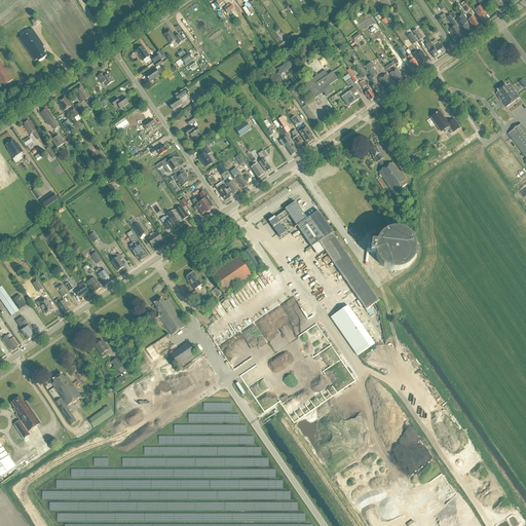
[(500,9),(501,9),(503,10),(506,8),(505,6),(506,5),(502,0),(495,0),(494,1),(500,9)]
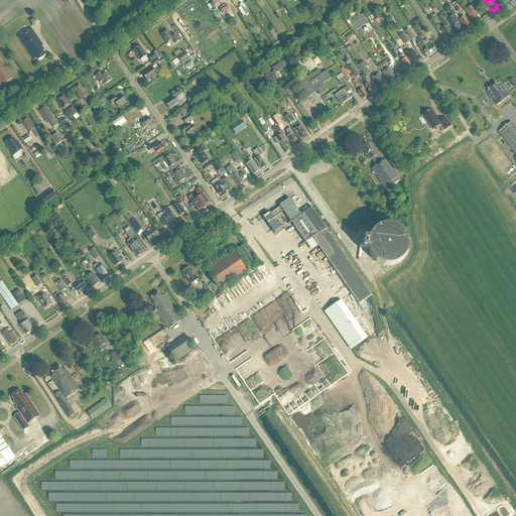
[(457,2),(454,5),(455,6),(454,7),(458,13),(463,10),(457,2)]
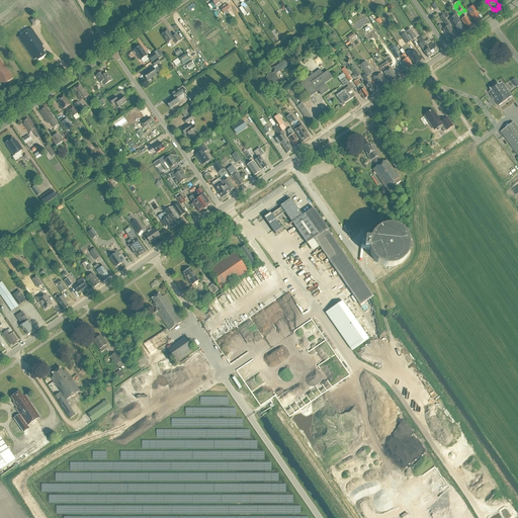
[(464,6),(467,10),(473,6),(470,2),(464,6)]
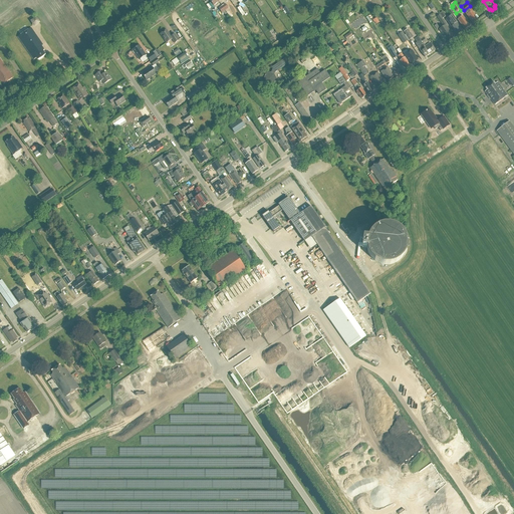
[(467,15),(473,24),(478,21),(476,19),(478,18),(476,15),(475,16),(471,10),(473,8),(472,5),(464,10),(467,15)]
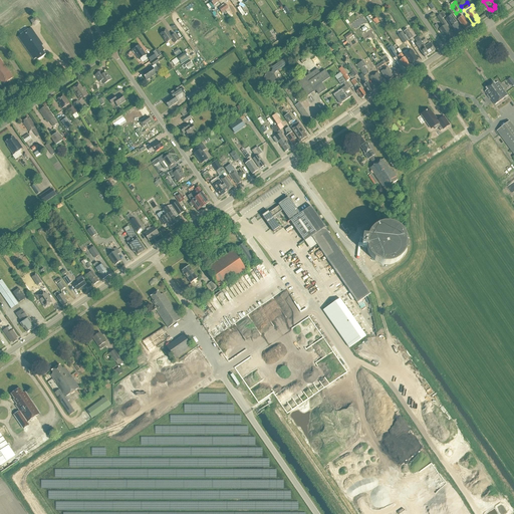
[(351,16),(355,13),(352,10),(348,13),(349,13),(346,16),(348,19),(351,16)]
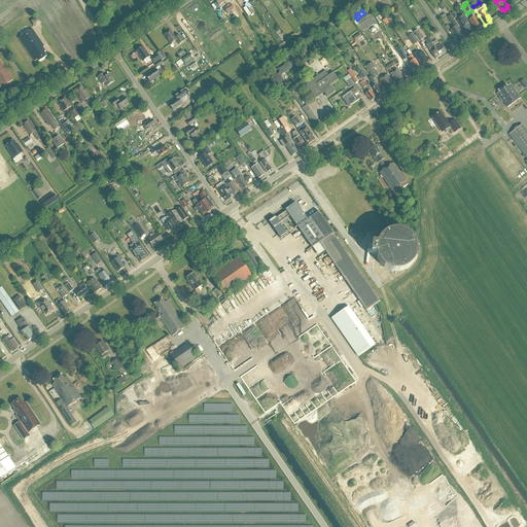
[(455,27),(450,31),(458,42),(459,41),(460,42),(464,39),(463,38),(464,37),(457,26),(458,26),(451,15),(449,18),(455,27)]
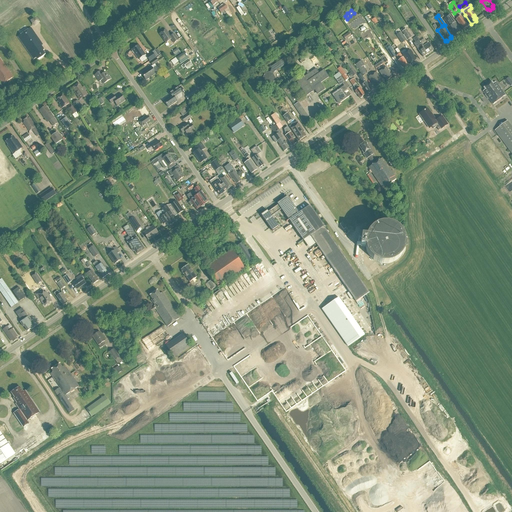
[(447,24),(455,35),(460,32),(457,27),(455,23),(453,24),(451,22),(451,21),(452,20),(450,16),(445,20),(447,23),(447,24)]
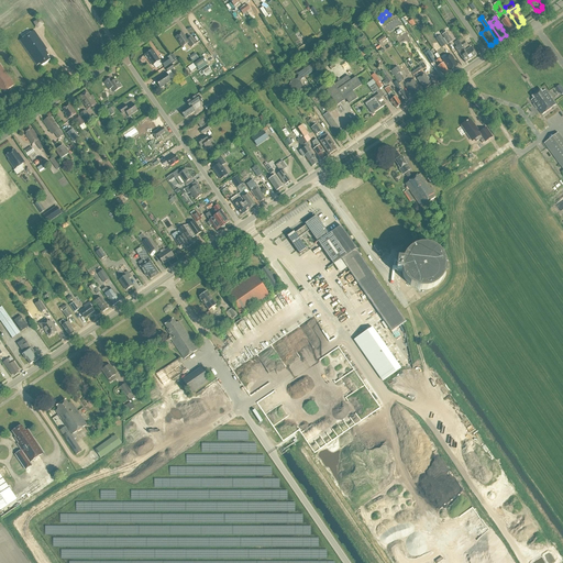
[(501,22),(509,33),(515,29),(507,19),(501,22)]
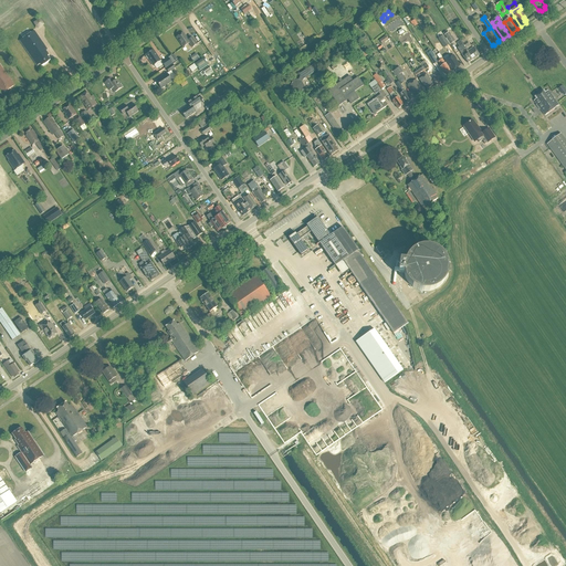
[(49,55),(45,51),(46,50),(34,31),(20,41),(37,66),(40,64),(42,67),(51,61),(48,56),(49,55)]
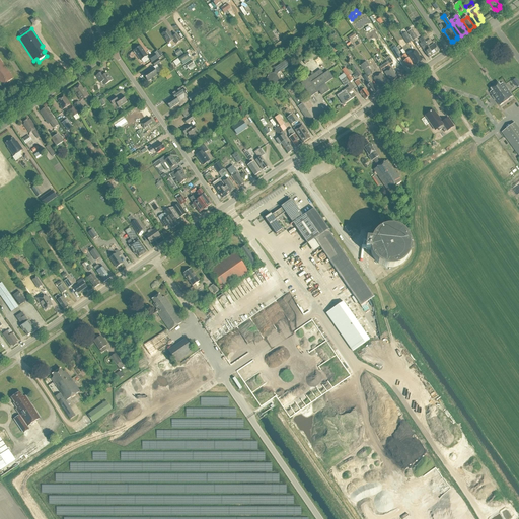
[(412,29),(408,32),(413,41),(417,38),(412,29)]
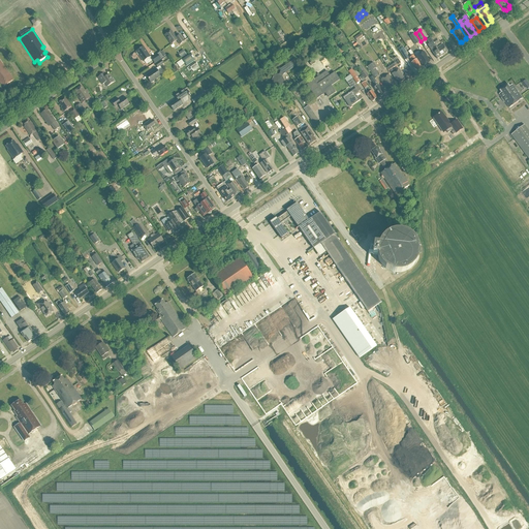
[(172,44),(177,40),(180,44),(184,41),(180,35),(176,38),(172,31),(165,35),(172,44)]
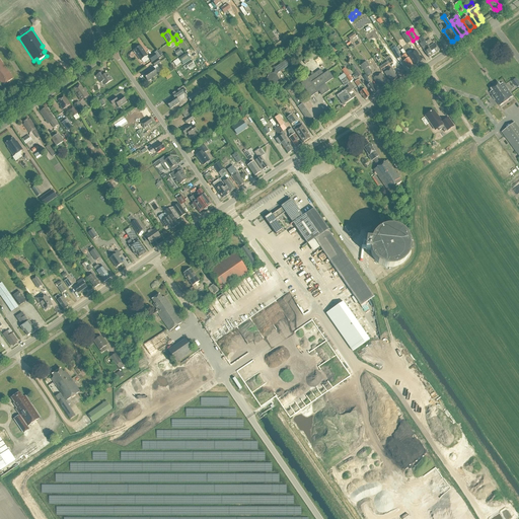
[(374,30),(366,35),(367,39),(373,35),(375,39),(378,38),(374,30)]
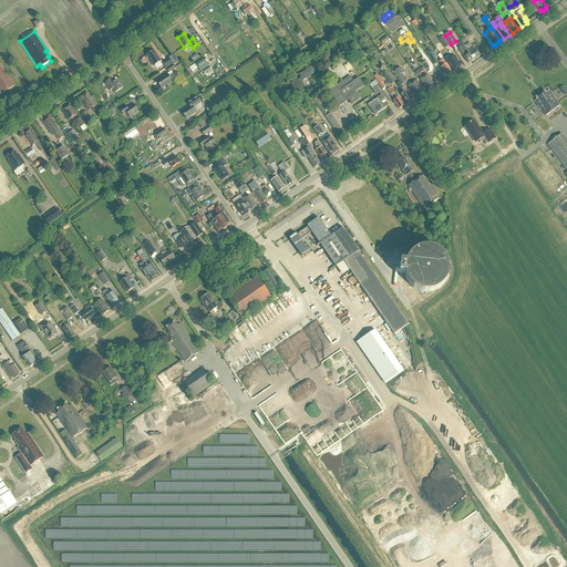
[(474,60),(468,52),(466,49),(470,45),(467,42),(464,44),(460,48),(461,49),(460,50),(463,55),(468,63),(474,60)]
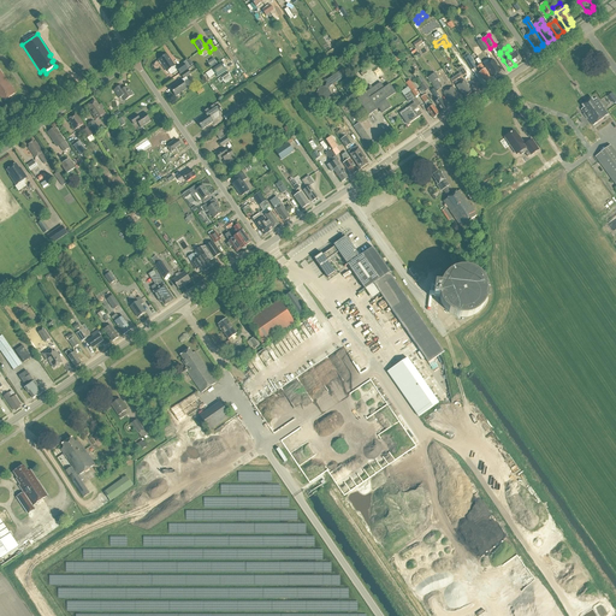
[(509,57),(515,65),(521,60),(515,52),(509,57)]
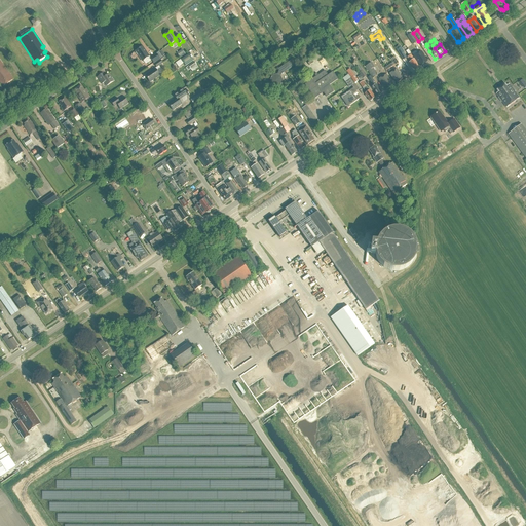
[(136,53),(137,55),(138,55),(142,62),(144,61),(145,63),(147,64),(152,61),(154,64),(160,60),(156,54),(150,59),(143,47),(136,51),(136,52),(136,53)]
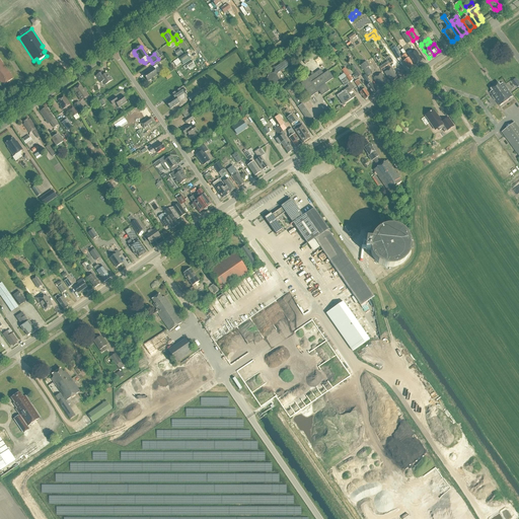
[(391,49),(397,59),(400,57),(397,52),(398,52),(395,47),(391,49)]
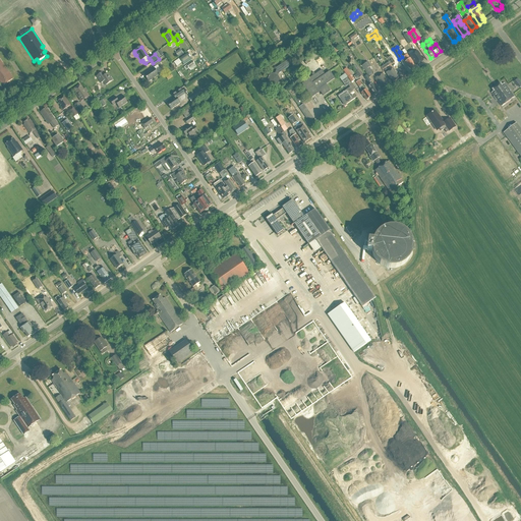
[(417,52),(410,57),(416,66),(423,61),(419,55),(417,52)]
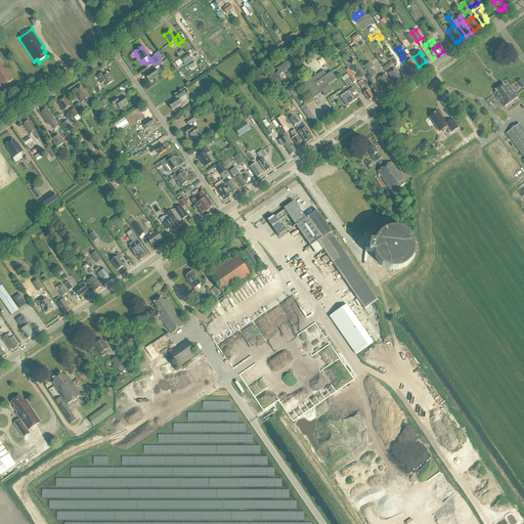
[(193,60),(188,53),(180,59),(184,67),(193,60)]
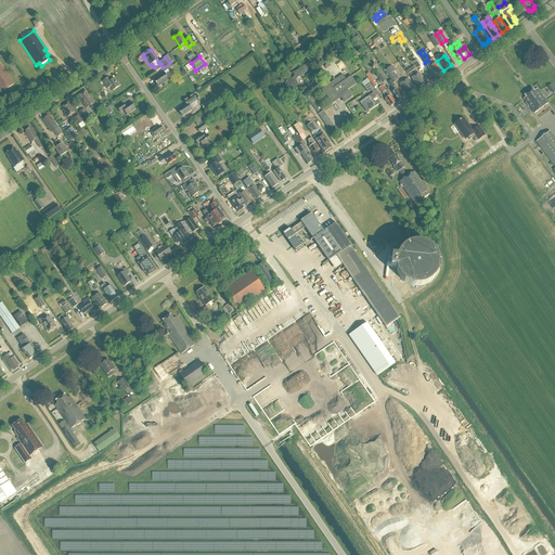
[(435,69),(438,74),(441,72),(439,67),(440,67),(437,63),(436,63),(434,59),(429,61),(433,65),(431,66),(434,69),(435,69)]
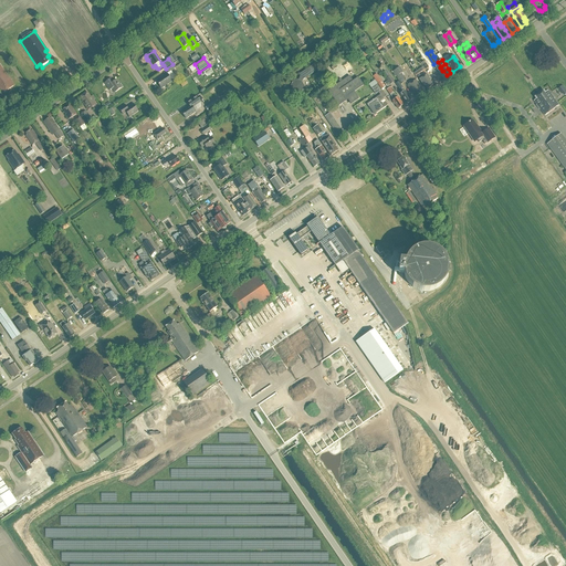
[(0,88),(3,94),(14,85),(0,64),(0,88)]
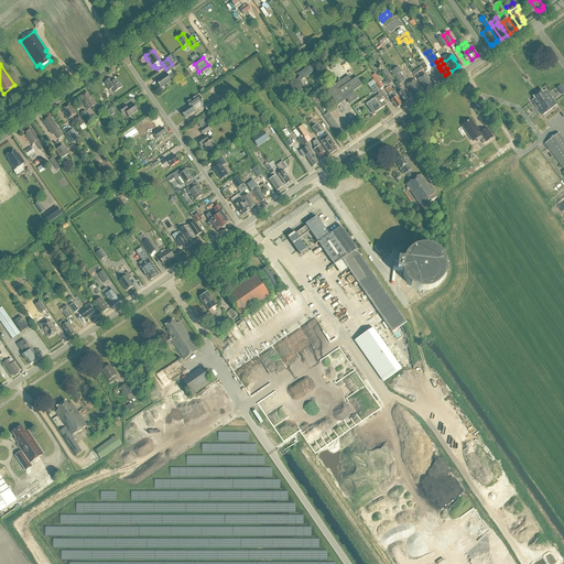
[(302,80),(318,68),(315,64),(297,75),(300,76),(297,80),(296,80),(292,82),(290,86),(291,91),(295,93),(301,91),(303,87),(301,83),(301,82),(302,80)]
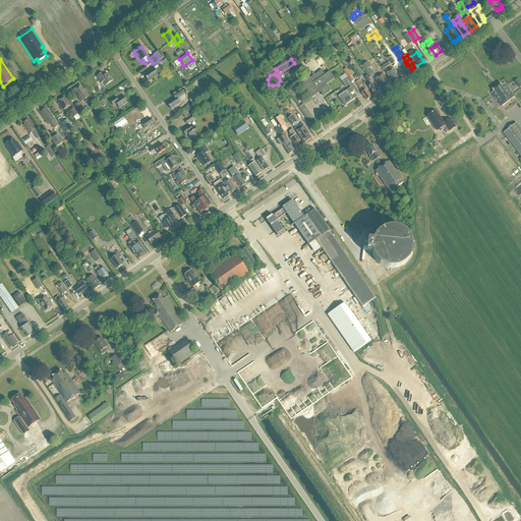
[(159,60),(154,64),(156,67),(143,75),(149,81),(150,81),(151,81),(152,80),(153,79),(159,75),(158,74),(160,72),(161,70),(157,66),(161,63),(159,60)]
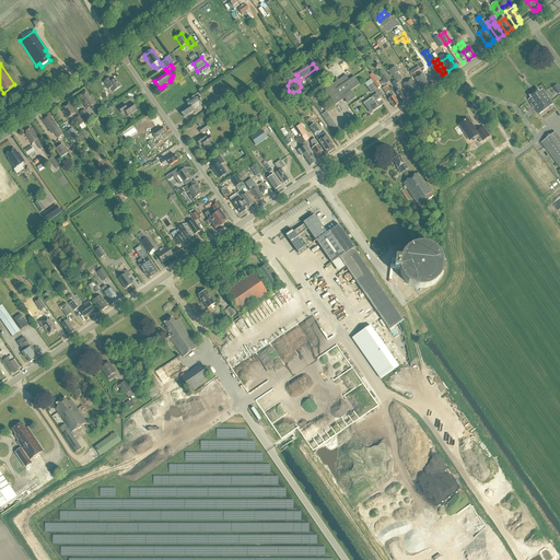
[(206,67),(200,70),(205,77),(210,72),(206,67)]
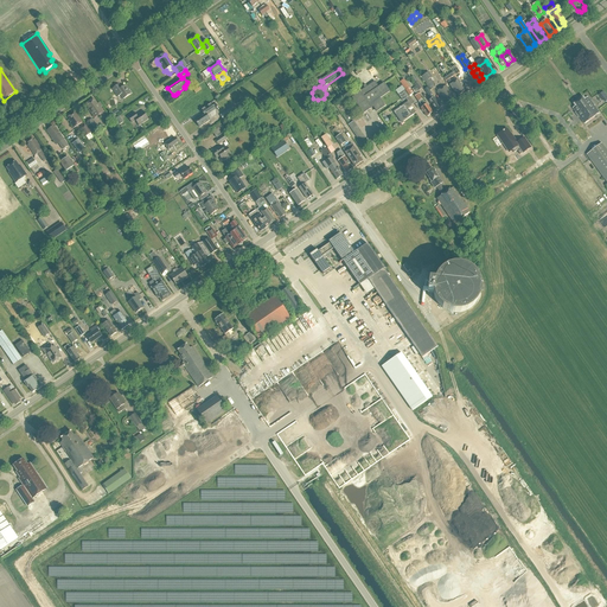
[(428,72),(422,77),(430,90),(435,88),(430,80),(432,78),(428,72)]
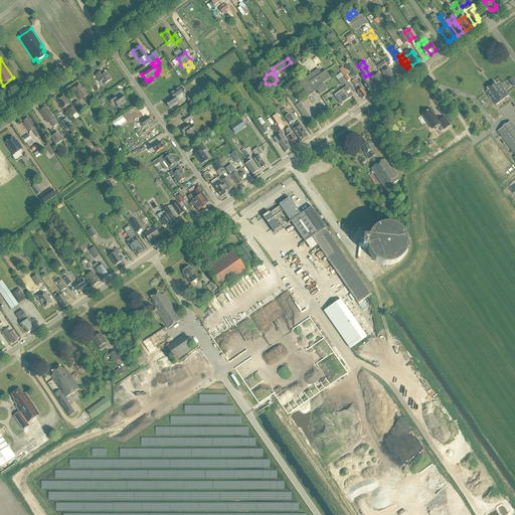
[(351,64),(348,67),(355,77),(358,75),(351,64)]
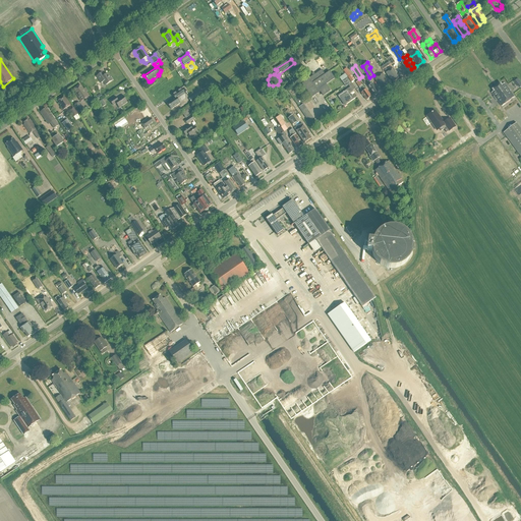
[(397,74),(393,68),(391,70),(390,68),(387,70),(387,69),(385,70),(387,73),(386,73),(391,79),(393,82),(399,78),(396,74),(397,74)]
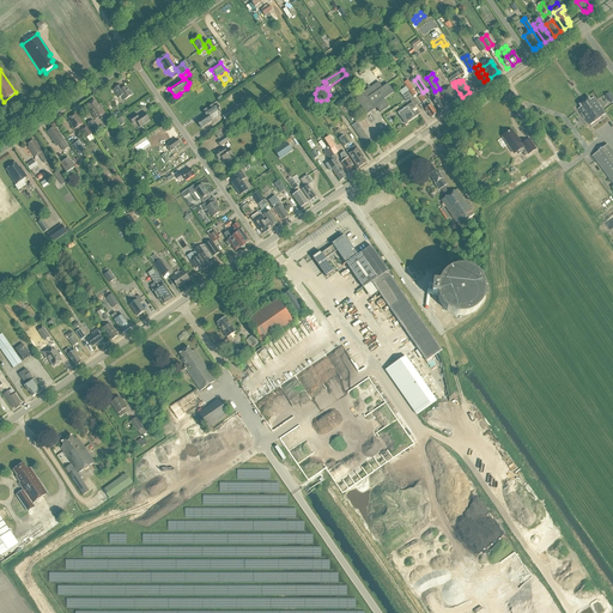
[(363,92),(363,93),(364,95),(356,99),(366,115),(377,108),(380,113),(388,108),(383,99),(393,93),(388,85),(382,89),(378,83),(370,87),(369,86),(366,87),(368,90),(364,92),(363,92)]
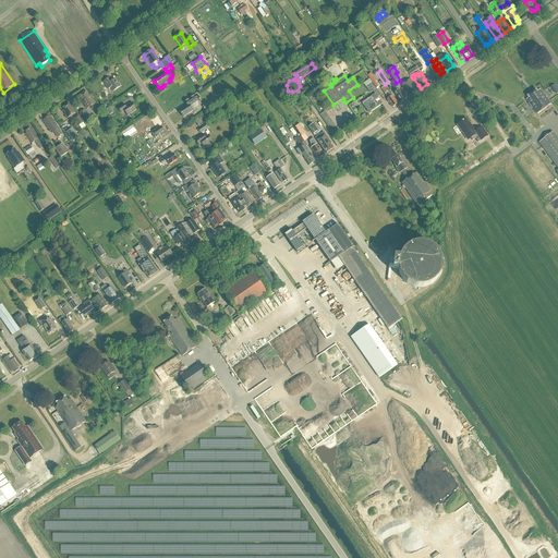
[(108,89),(111,87),(113,92),(122,86),(117,79),(112,81),(110,77),(104,82),(108,89)]
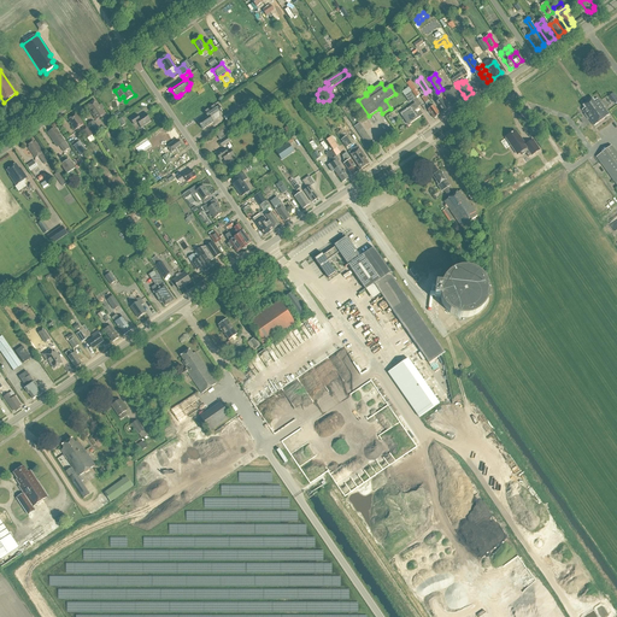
[(453,88),(444,94),(451,104),(451,103),(453,106),(460,101),(457,95),(458,94),(453,88)]
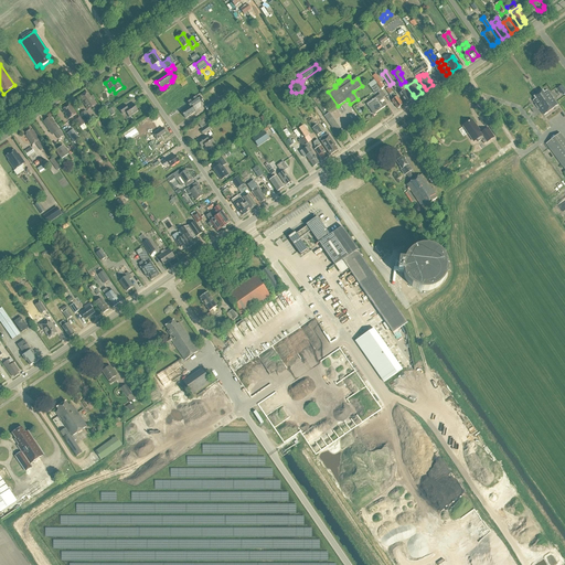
[(381,91),(376,84),(371,88),(375,95),(381,91)]
